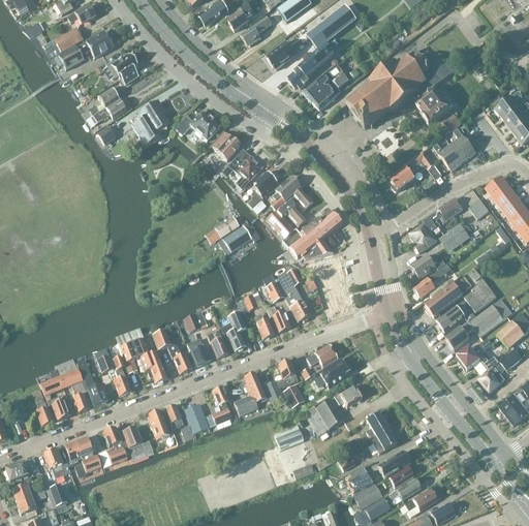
[(13,0),(21,16),(36,9),(32,0),(13,0)]
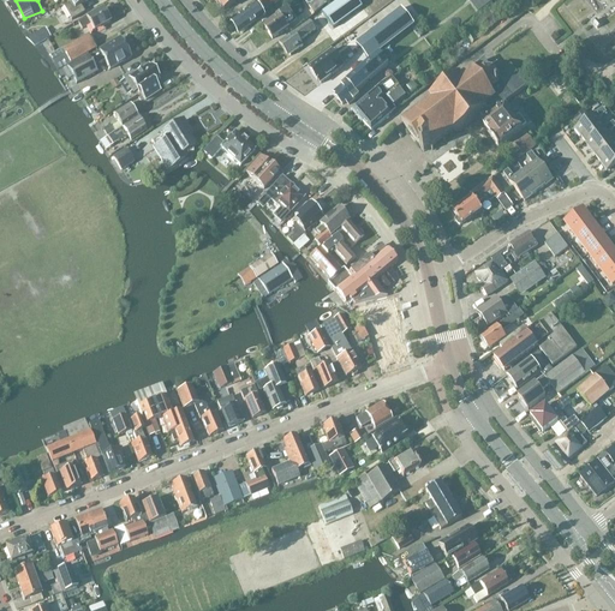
[(70,0),(64,4),(71,17),(84,10),(79,3),(83,0),(70,0)]
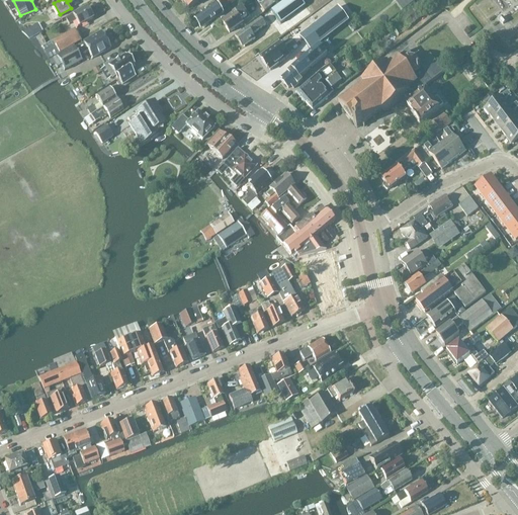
[(206,8),(194,16),(201,25),(218,13),(219,14),(224,11),(221,6),(223,5),(229,0),(214,0),(205,7),(206,8)]
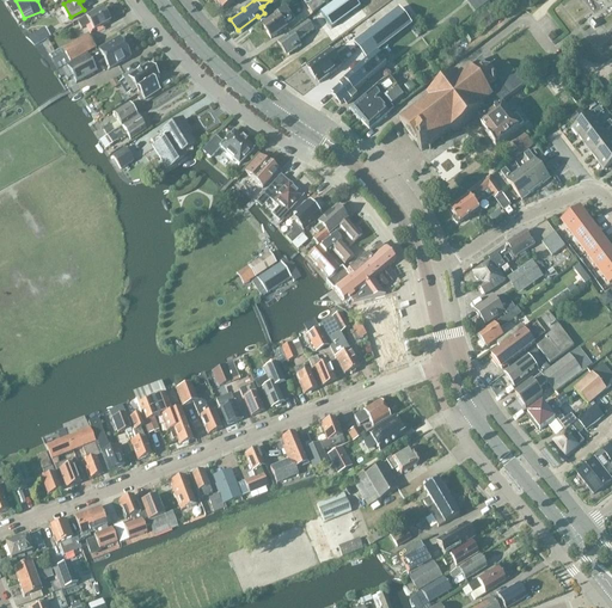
[(311,0),(307,4),(312,11),(325,0),(311,0)]
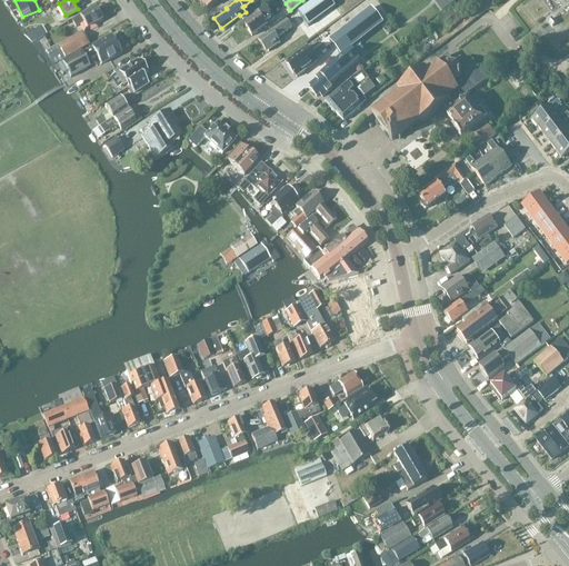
[(436,0),(442,9),(453,0),(436,0)]
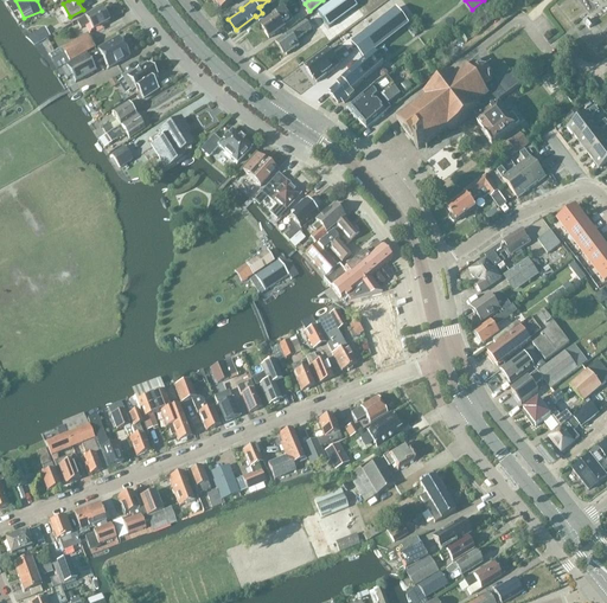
[(364,56),(409,21),(396,5),(351,40),(364,56)]
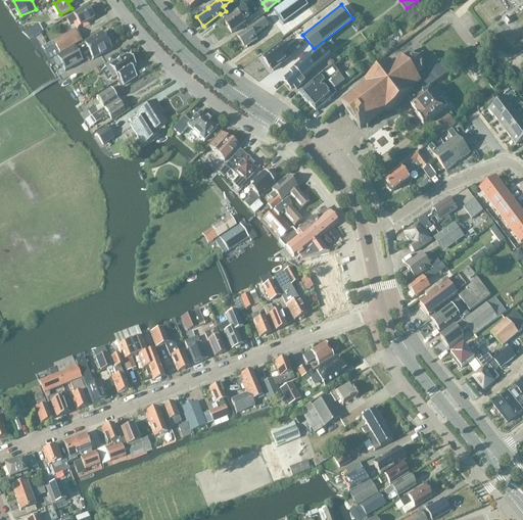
[(80,24),(94,16),(87,5),(74,12),(66,16),(69,22),(77,18),(80,24)]
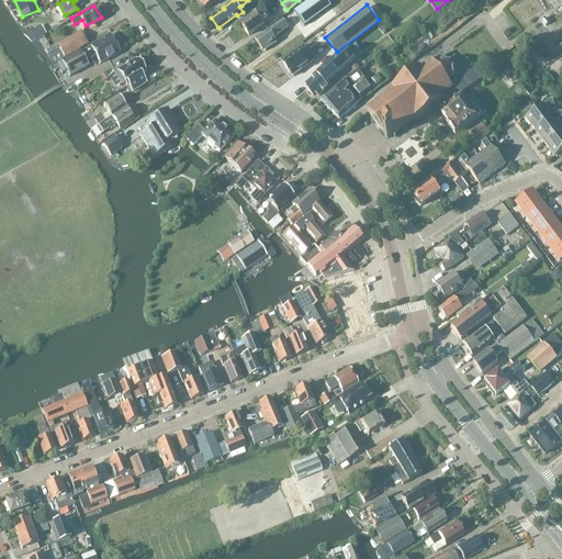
[(261,7),(240,21),(249,33),(263,22),(262,21),(268,18),(266,15),(267,14),(261,7)]
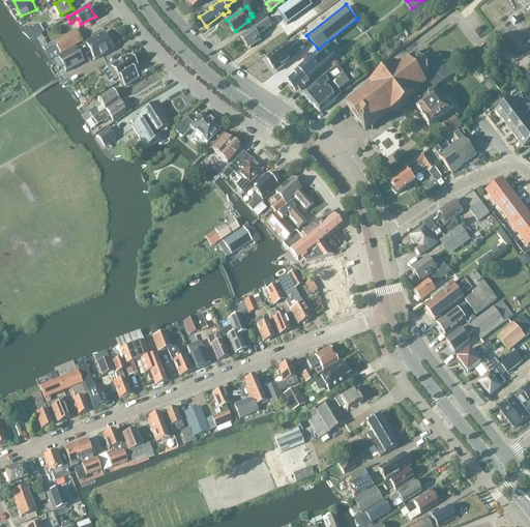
[(258,33),(272,23),(267,16),(240,35),(246,45),(248,42),(251,45),(261,37),(258,33)]
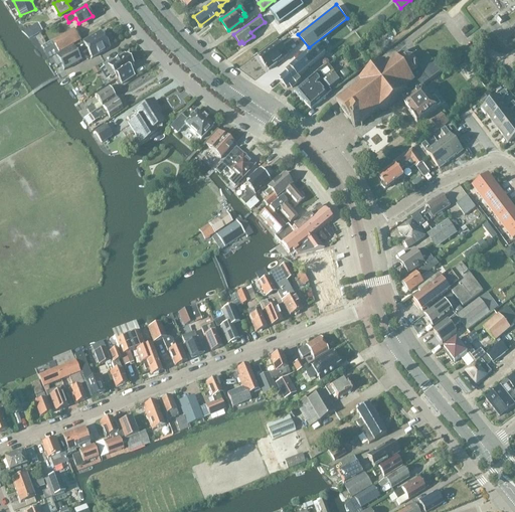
[(35,22),(29,26),(33,33),(40,29),(35,22)]
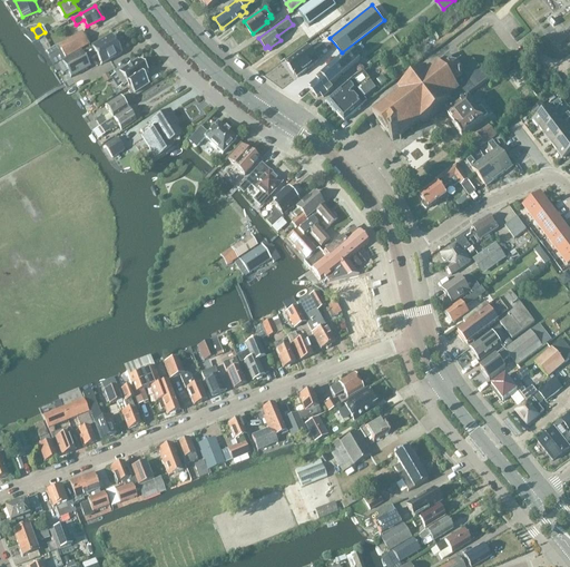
[(58,42),(60,47),(48,54),(53,62),(65,55),(66,56),(89,42),(81,29),(58,42)]
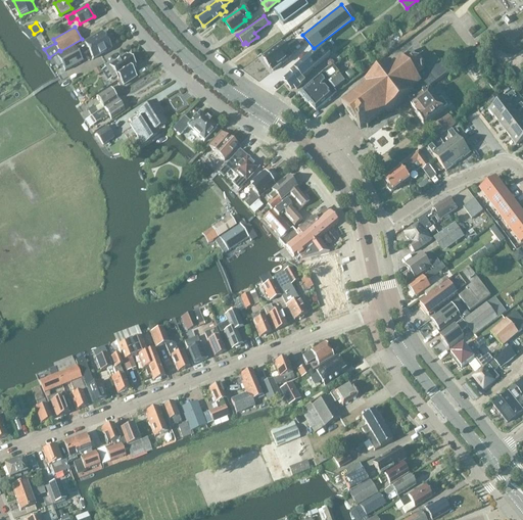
[(75,44),(56,54),(64,68),(83,58),(80,54),(83,52),(84,52),(89,49),(93,56),(110,46),(101,31),(75,45),(75,44)]
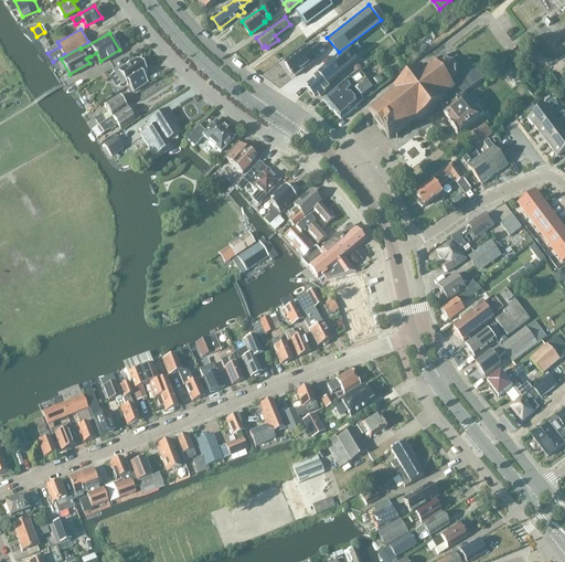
[(305,43),(285,56),(295,71),(315,57),(309,49),(305,43)]
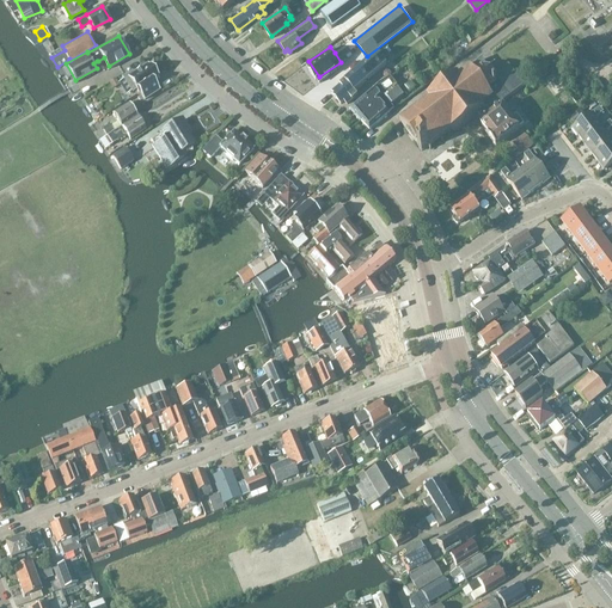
[(378,50),(332,88),(335,92),(334,93),(341,102),(344,98),(347,102),(357,93),(354,88),(386,61),(378,50)]
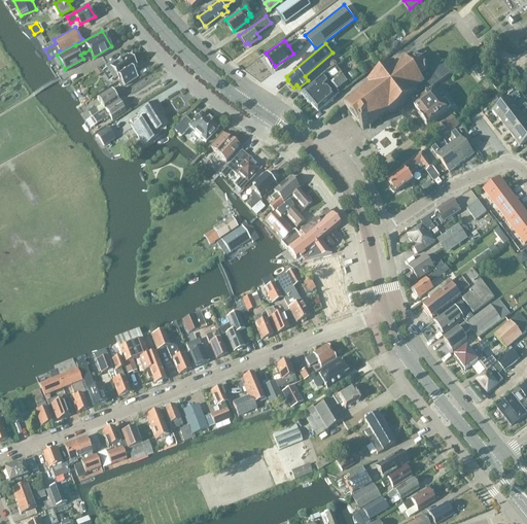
[(342,61),(353,51),(350,48),(344,54),(342,50),(337,55),(342,61)]
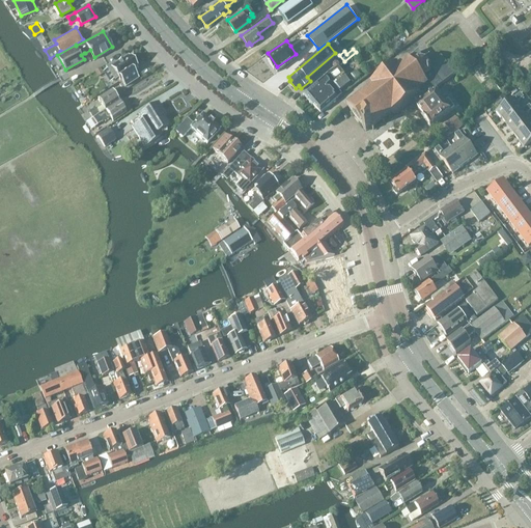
[(372,84),(347,103),(366,129),(391,109),(393,112),(415,95),(419,103),(436,89),(435,88),(455,73),(441,54),(429,63),(418,49),(398,64),(396,61),(370,81),(372,84)]
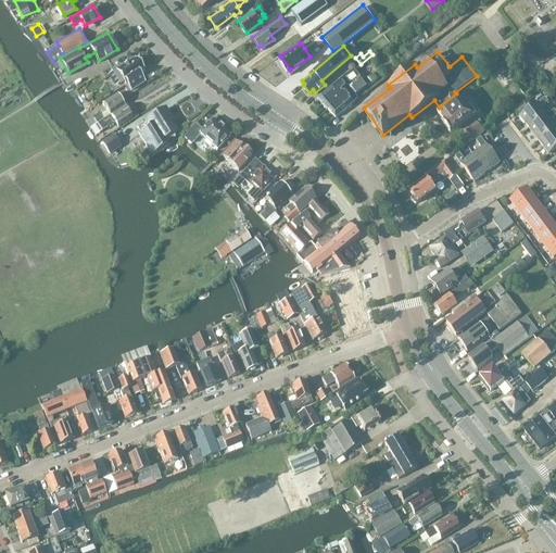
[(112,68),(119,82),(124,79),(126,83),(127,82),(131,88),(144,79),(140,73),(143,71),(142,68),(143,67),(142,65),(143,64),(139,59),(138,60),(136,58),(135,58),(134,57),(121,65),(119,63),(112,68)]
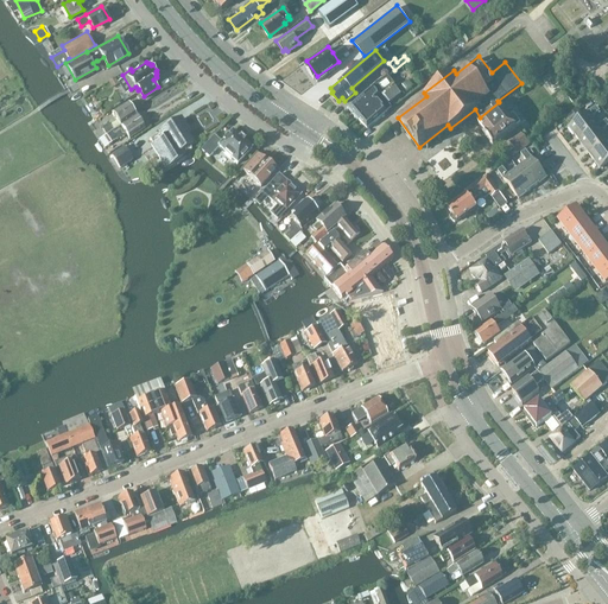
[(59,67),(64,72),(65,77),(71,74),(65,63),(59,67)]
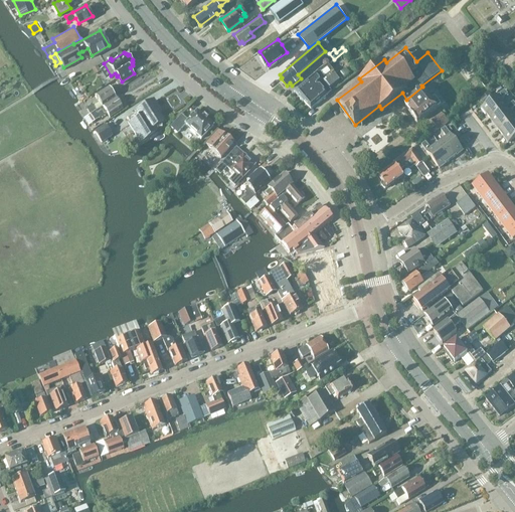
[(458,58),(468,70),(473,66),(463,54),(458,58)]
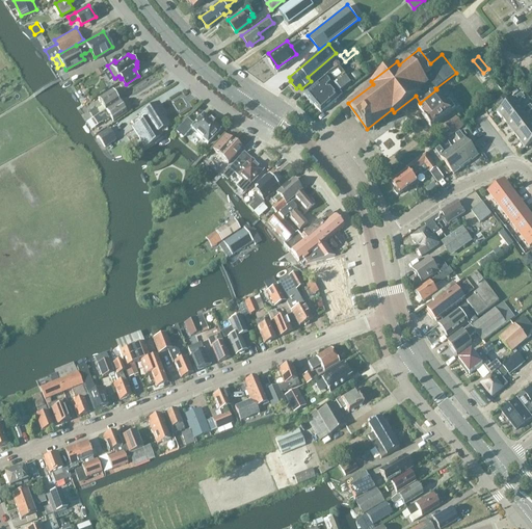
[(358,62),(351,67),(355,73),(362,69),(358,62)]
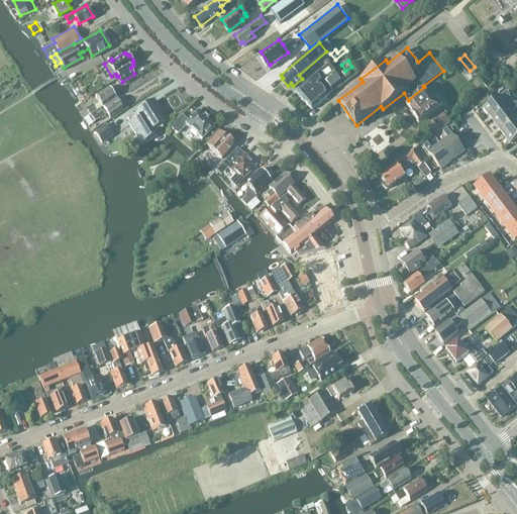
[(332,90),(324,79),(335,71),(330,63),(319,70),(295,91),(302,98),(303,97),(312,108),(332,90)]
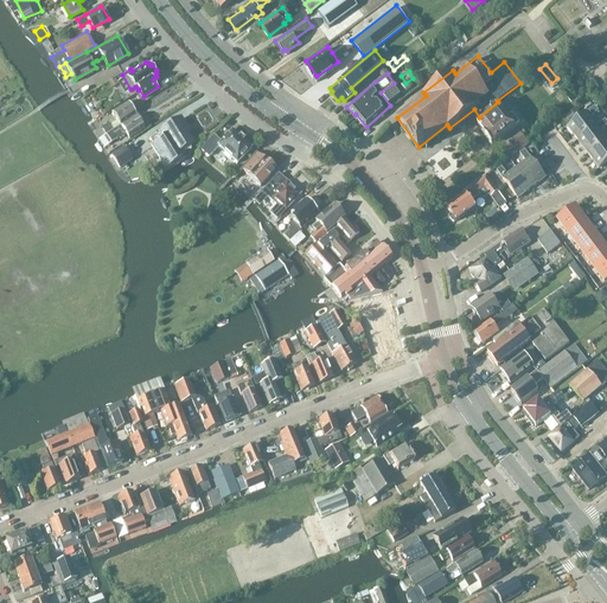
[(389,100),(400,91),(395,84),(384,92),(389,100)]
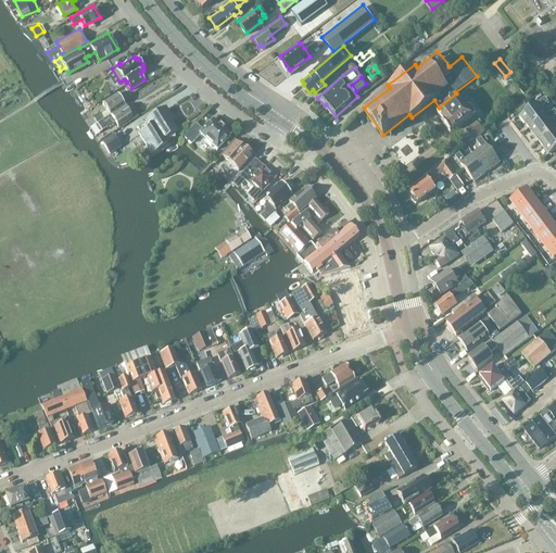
[(110,112),(124,103),(116,91),(102,100),(110,112)]
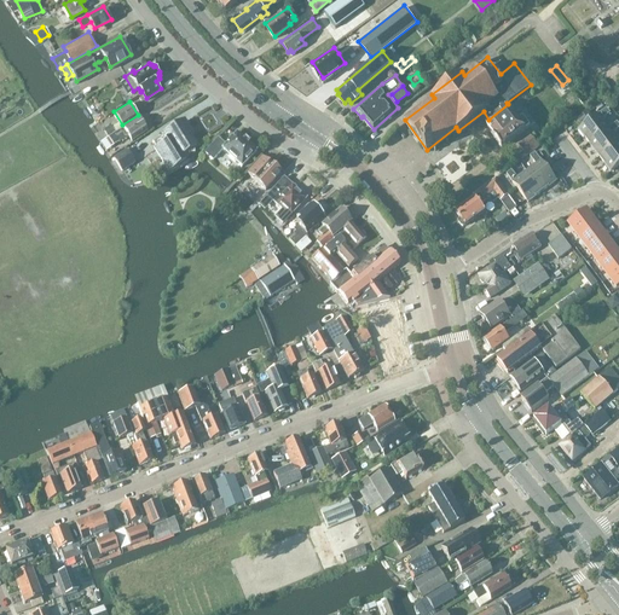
[(508,104),(489,120),(485,122),(495,134),(493,135),(502,145),(525,127),(530,123),(522,114),(518,117),(508,104)]
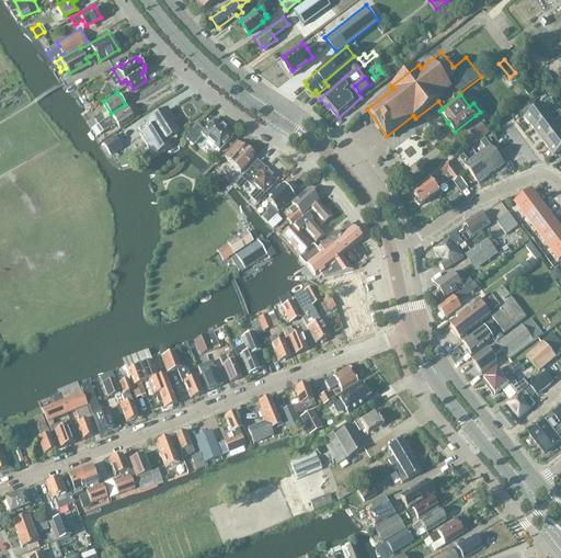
[(534,127),(551,114),(546,105),(552,100),(549,95),(542,101),(541,101),(524,115),(534,127)]
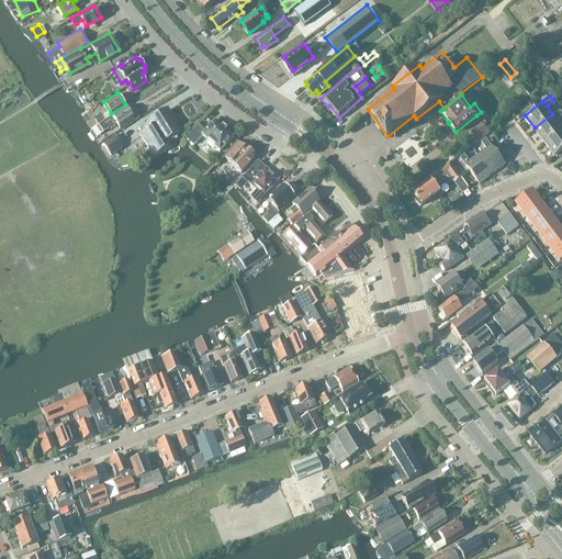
[(521,114),(528,110),(523,102),(516,107),(521,114)]
